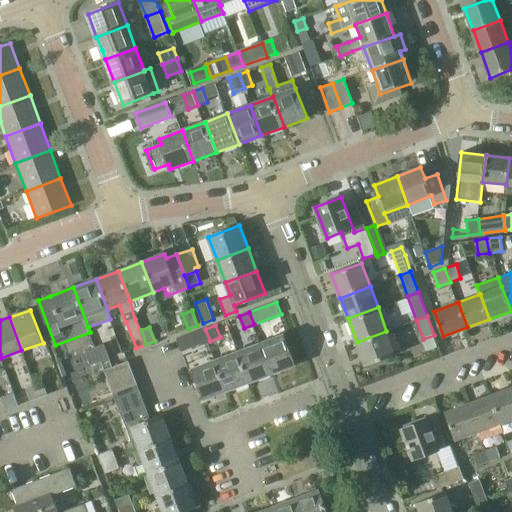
[(182,352),(210,341),(205,329),(178,339),(182,352)]
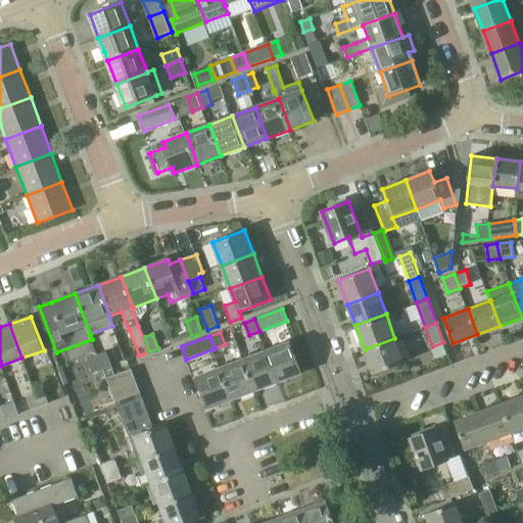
[(394,338),(365,349),(373,373),(403,362),(394,338)]
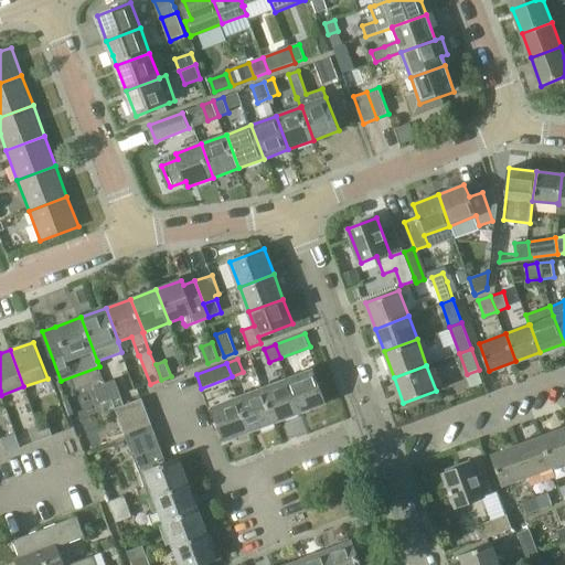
[(288,379),(300,413),(326,403),(313,370),(288,379)]
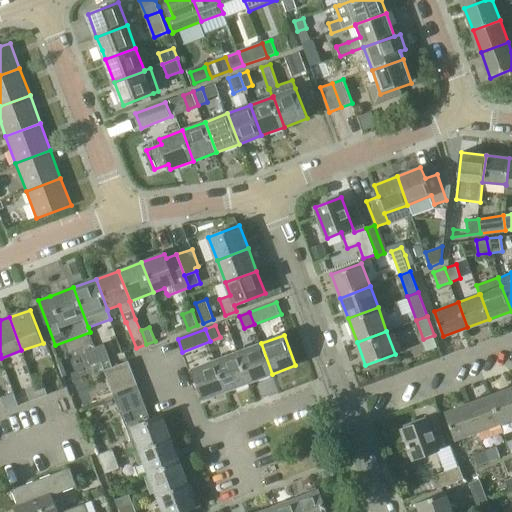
[(96,347),(101,361),(110,358),(104,343),(96,347)]
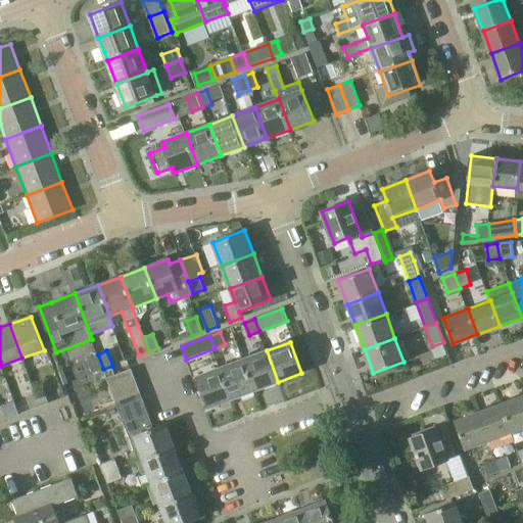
[(255,390),(278,382),(267,350),(243,360),(255,390)]
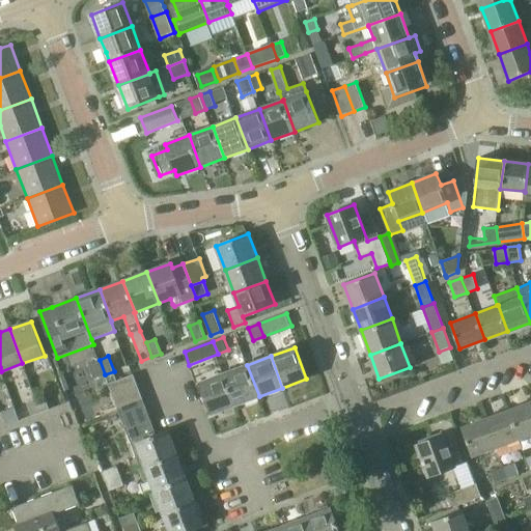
[(94,379),(105,374),(100,360),(88,364),(94,379)]
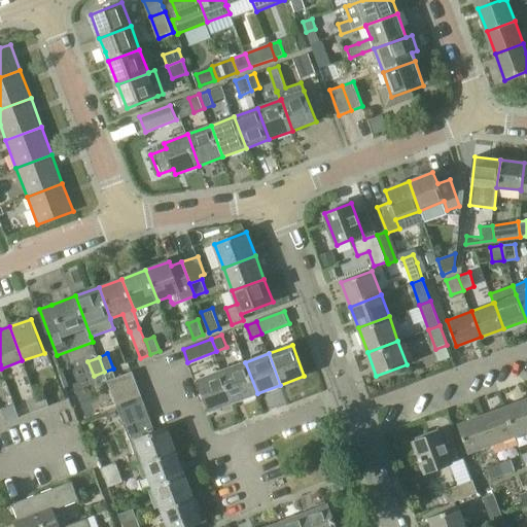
[(234,402),(257,393),(245,362),(222,371),(234,402)]
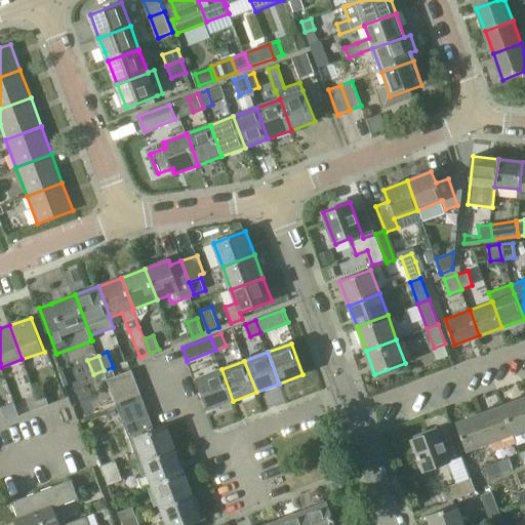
[(209,409),(233,401),(221,369),(197,378),(209,409)]
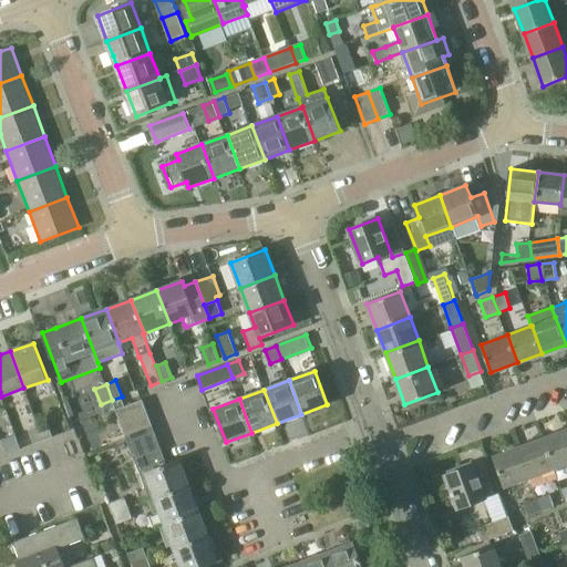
[(117,410),(122,423),(147,413),(143,400),(117,410)]
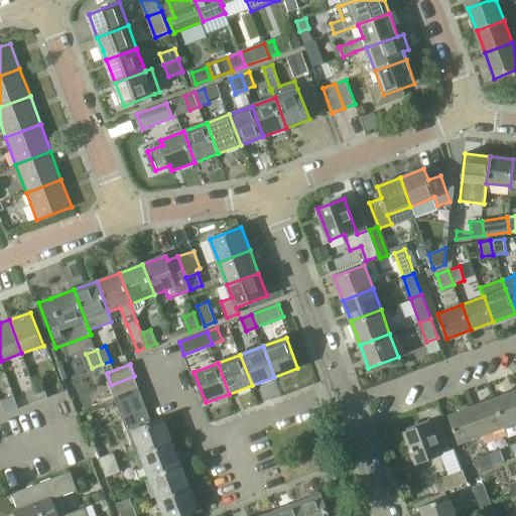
[(111,385),(115,394),(116,397),(139,388),(134,376),(111,385)]
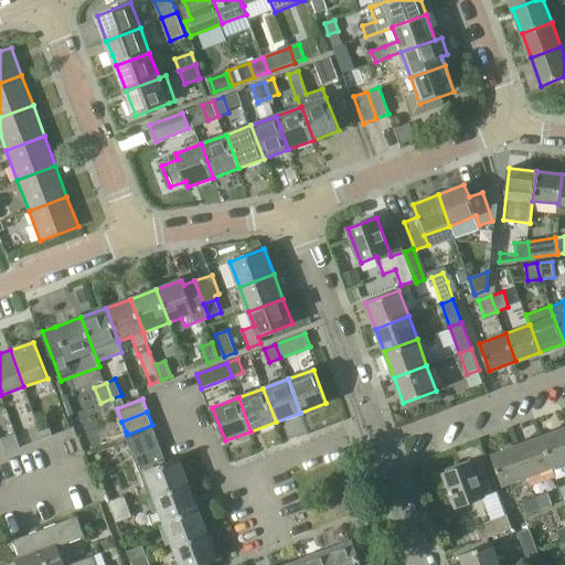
[(38,425),(43,439),(53,436),(48,422),(38,425)]
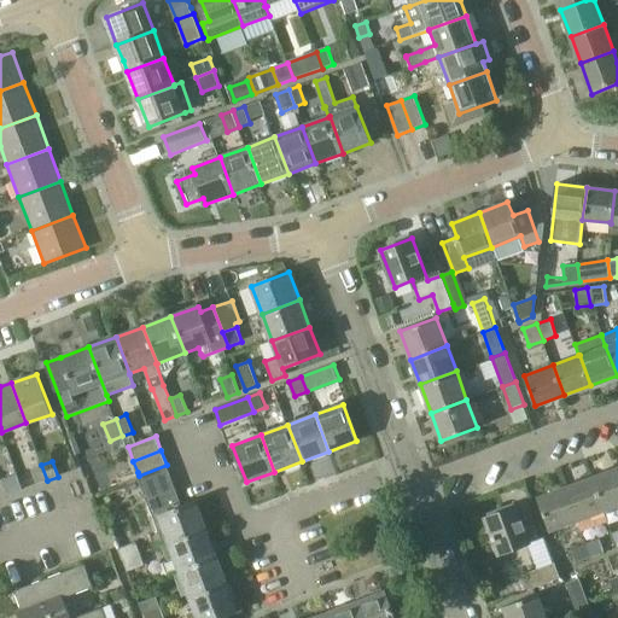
[(38,484),(47,481),(41,465),(31,468),(38,484)]
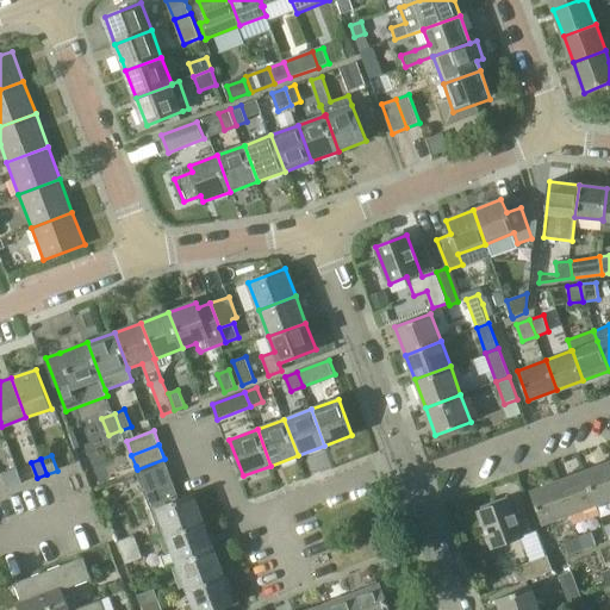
[(142,483),(169,472),(165,459),(137,470),(142,483)]
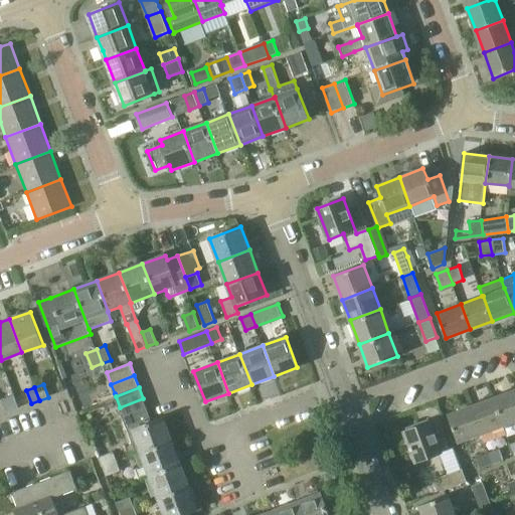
[(502,425),(514,420),(514,389),(492,398),(502,425)]
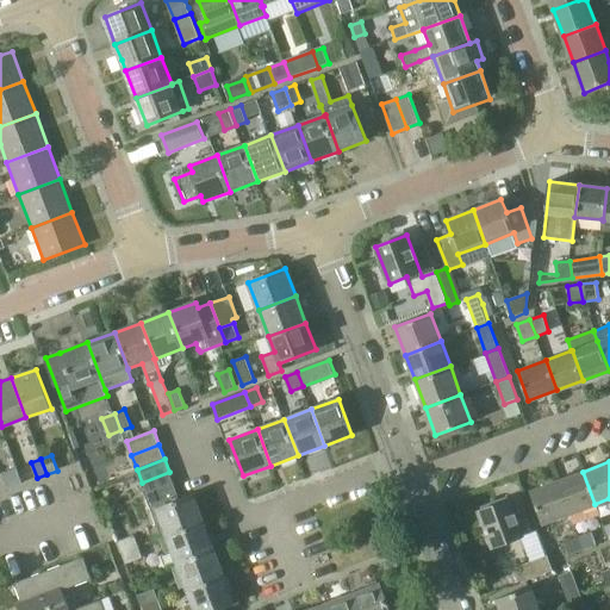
[(168,536),(204,522),(194,495),(180,500),(169,472),(142,483),(162,537),(168,536)]
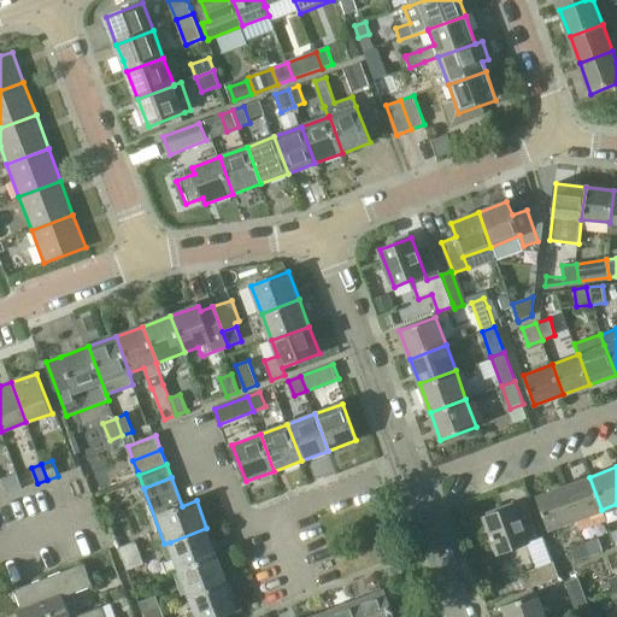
[(563,487),(575,519),(601,510),(589,477),(563,487)]
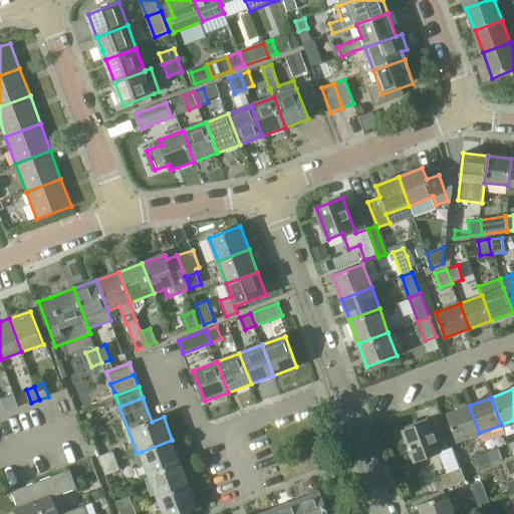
[(457,441),(479,433),(469,406),(447,414),(457,441)]
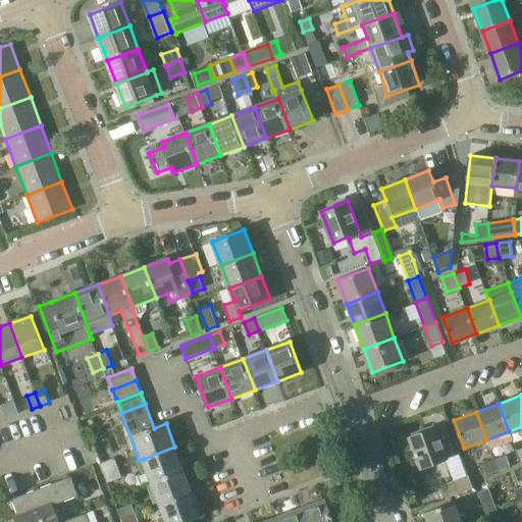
[(436,427),(410,437),(421,468),(448,458),(456,455),(451,442),(442,446),(436,427)]
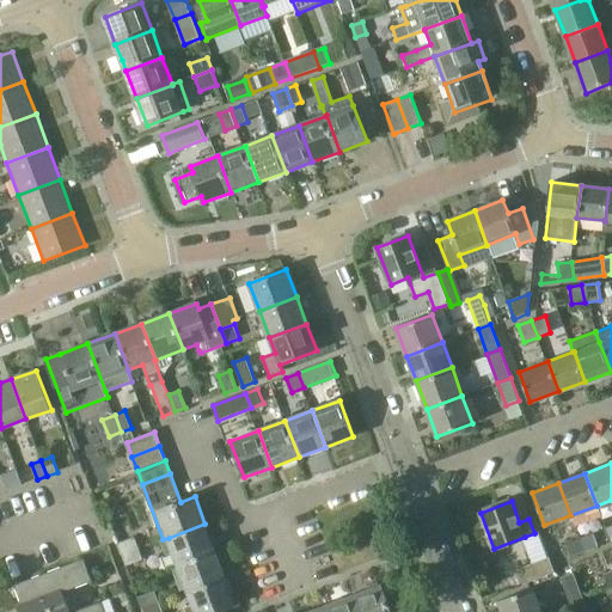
[(163,539),(161,544),(165,554),(167,556),(175,554),(178,565),(215,551),(204,524),(169,538),(163,539)]
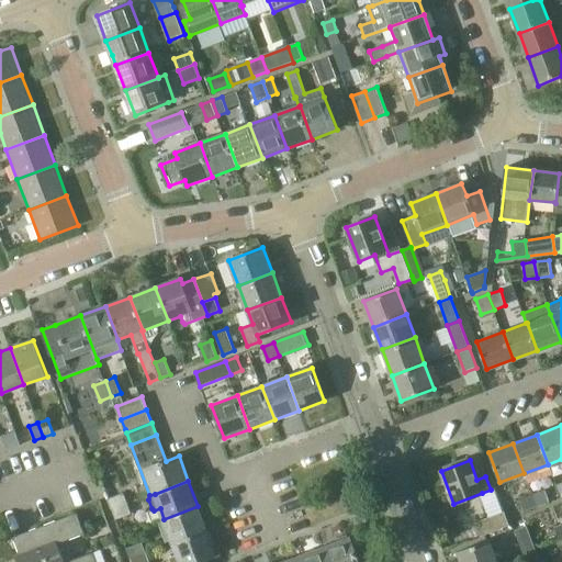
[(531,495),(536,506),(549,502),(546,490),(531,495)]
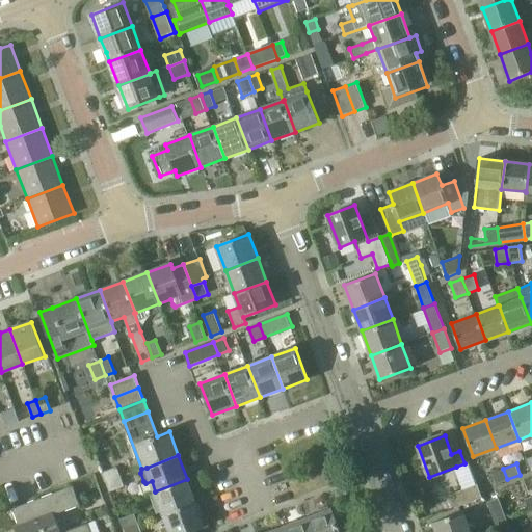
[(106,482),(121,477),(116,467),(102,472),(106,482)]
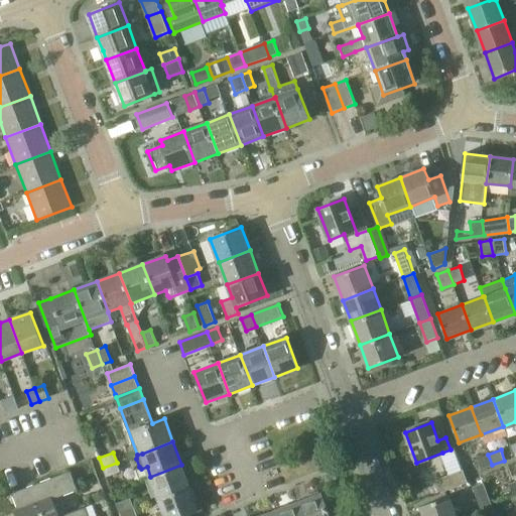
[(488,455),(477,459),(480,469),(492,465),(488,455)]
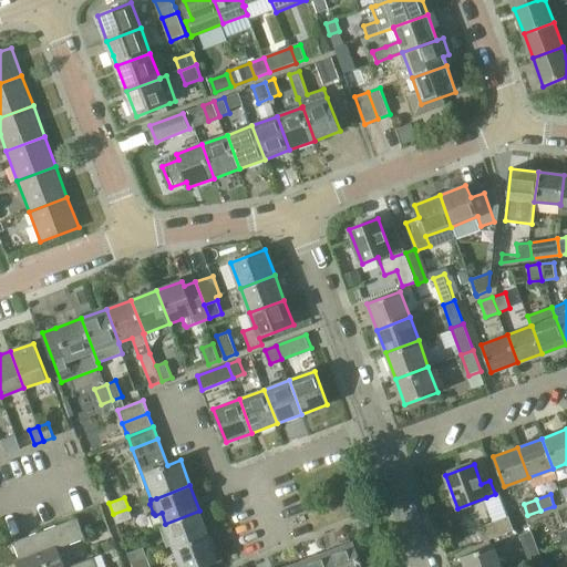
[(129,508),(113,514),(116,525),(133,518),(129,508)]
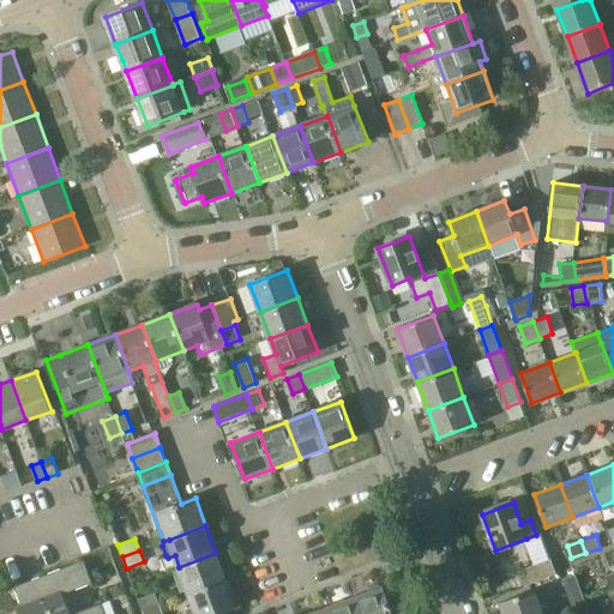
[(190,594),(226,581),(216,553),(179,567),(190,594)]
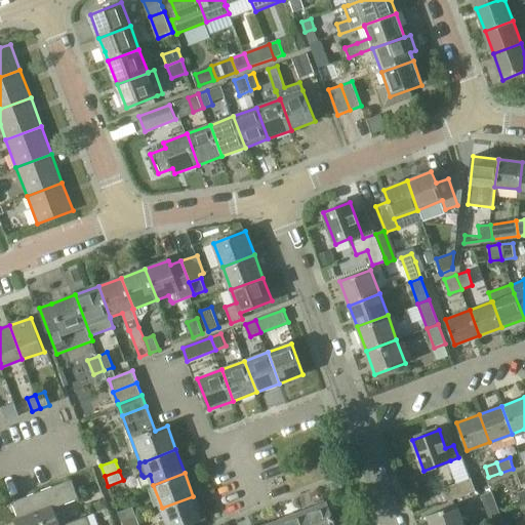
[(471,478),(459,482),(444,488),(449,500),(476,490),(471,478)]
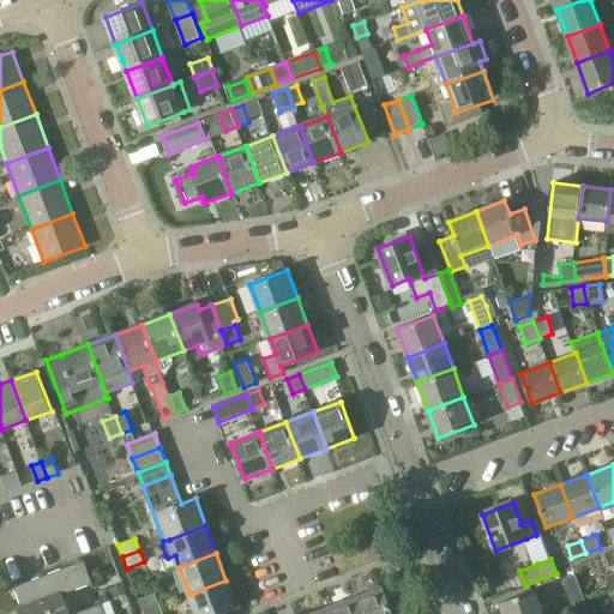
[(70,613),(62,594),(91,583),(83,560),(14,587),(25,613),(70,613)]
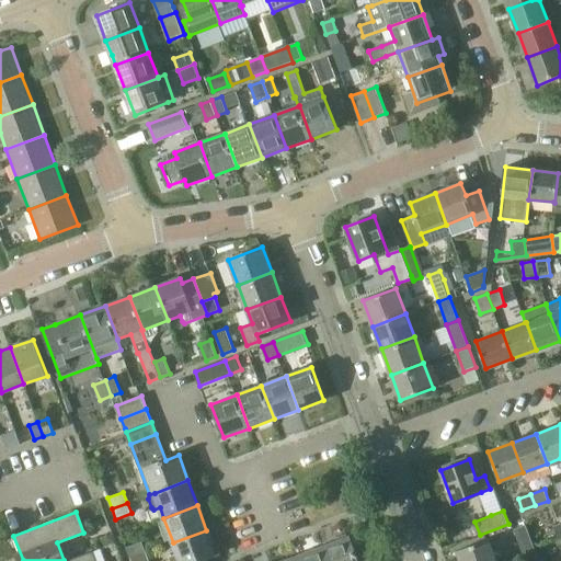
[(526,525),(513,529),(524,558),(537,553),(526,525)]
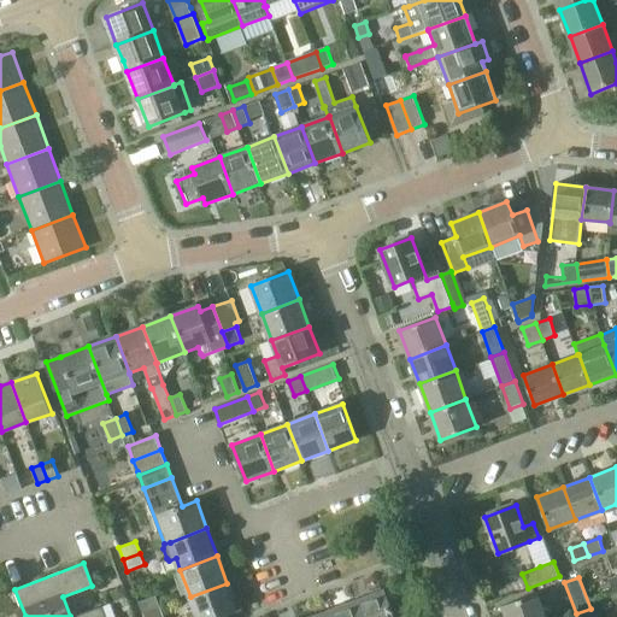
[(227,583),(191,597),(195,610),(192,611),(189,616),(188,616),(219,616),(238,611),(227,583)]
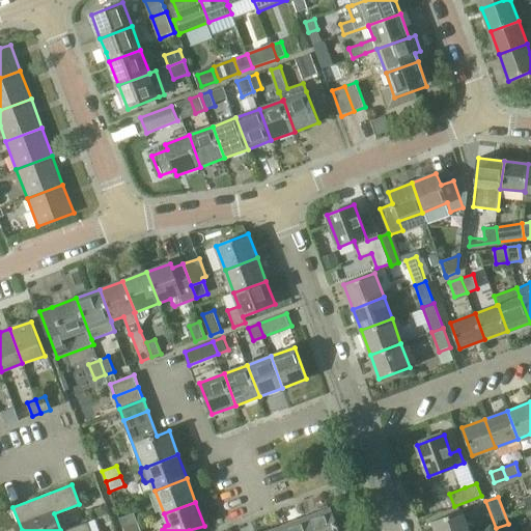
[(338,530),(330,507),(307,516),(312,530),(338,530)]
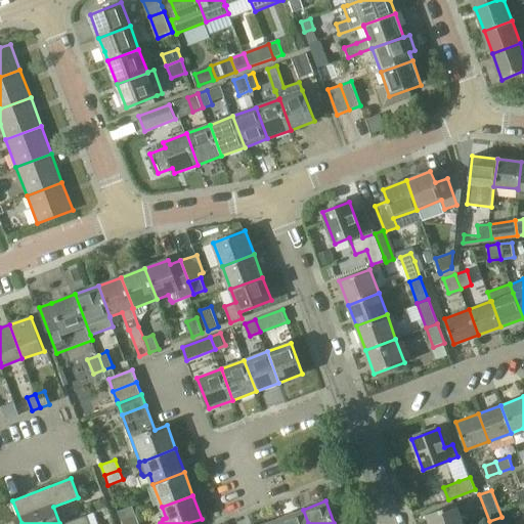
[(430,523),(464,523),(456,504),(427,515),(430,523)]
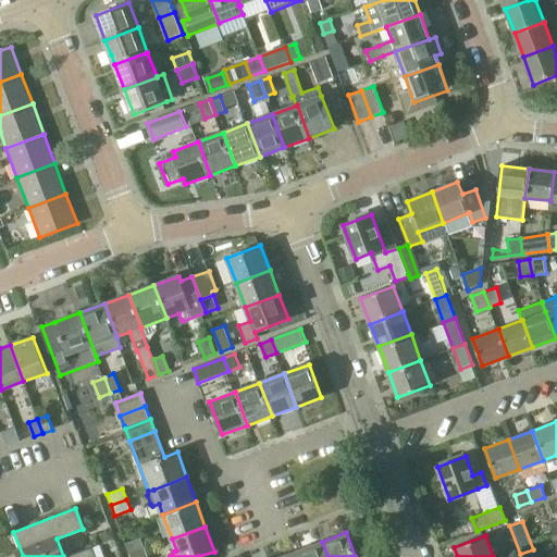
[(130,555),(145,548),(140,537),(125,544),(130,555)]
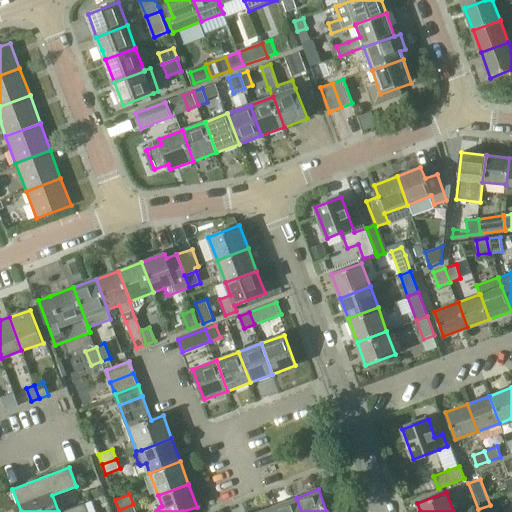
[(274,511),(301,511),(296,498),(273,506),(274,511)]
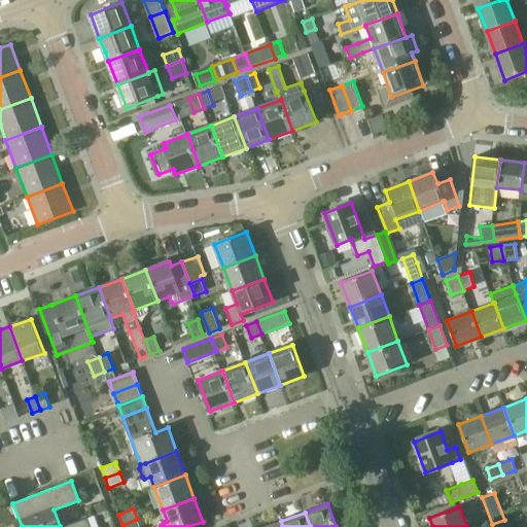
[(89,526),(85,518),(61,526),(89,526)]
